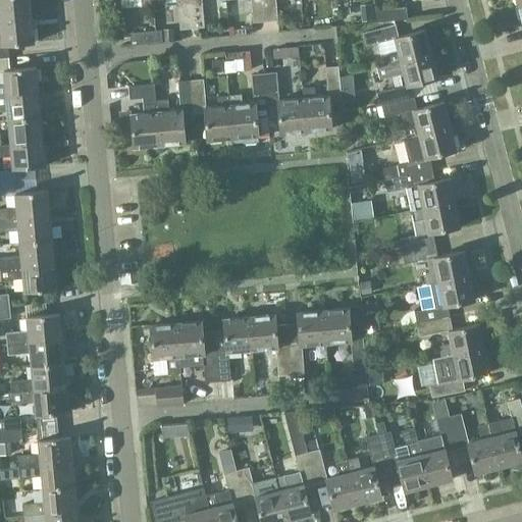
[(0,0),(0,20),(31,18),(28,0),(0,0)]
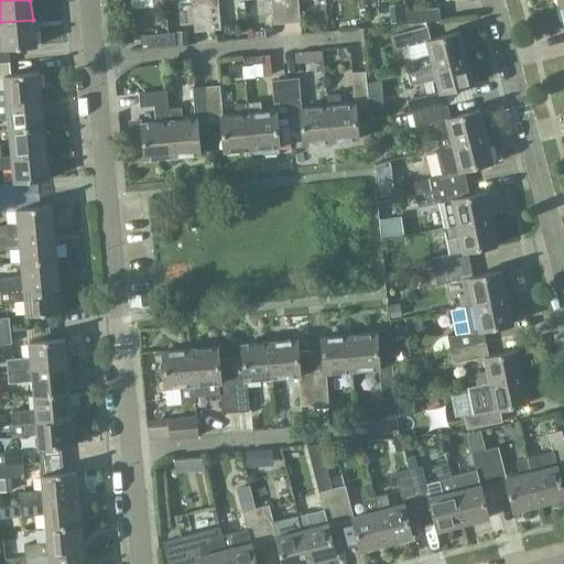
[(165,7),(164,0),(129,0),(130,7),(133,6),(133,9),(165,7)]
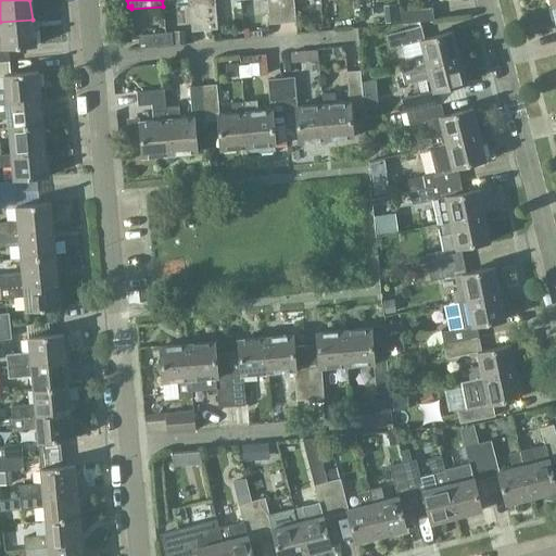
[(204,28),(201,0),(162,0),(163,7),(175,5),(174,0),(188,0),(192,30),(204,28)]
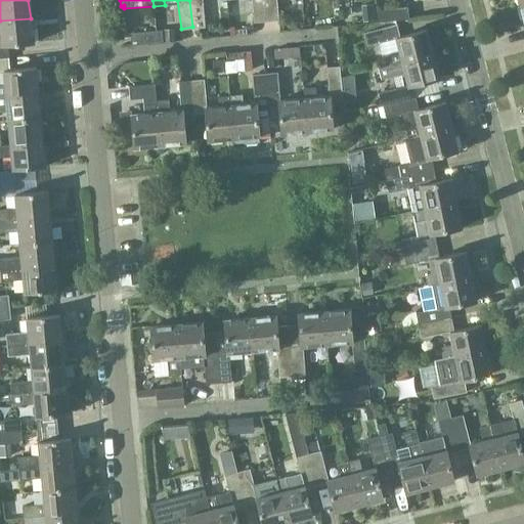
[(202,0),(189,0),(192,27),(205,26),(202,0)]
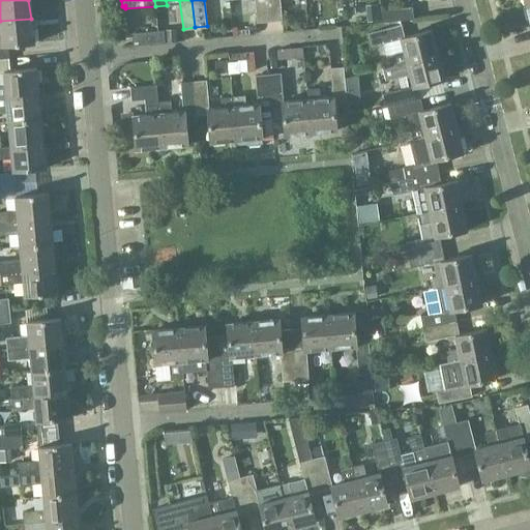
[(269,21),(267,0),(255,0),(258,22),(269,21)]
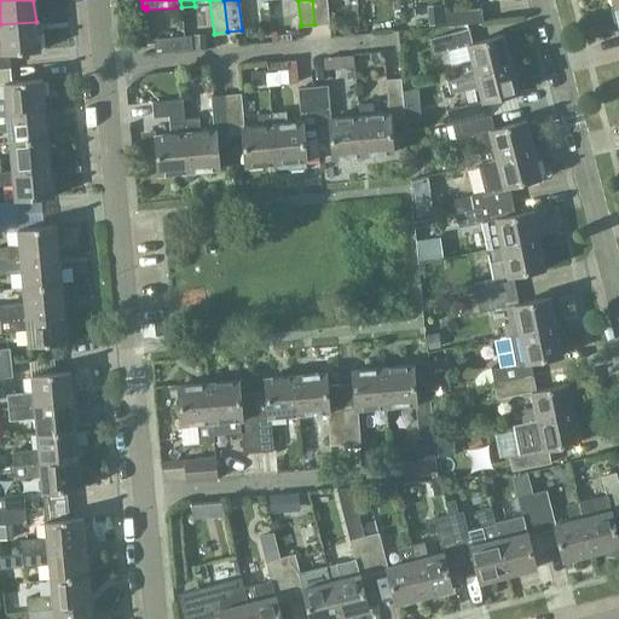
[(312,0),(314,24),(329,22),(327,0),(312,0)]
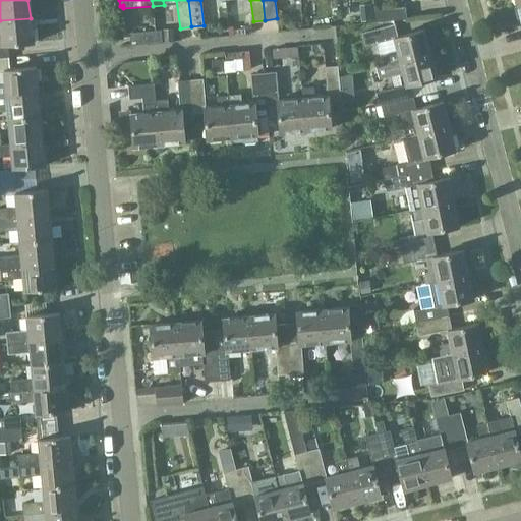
[(377,20),(406,17),(405,4),(374,7),(377,20)]
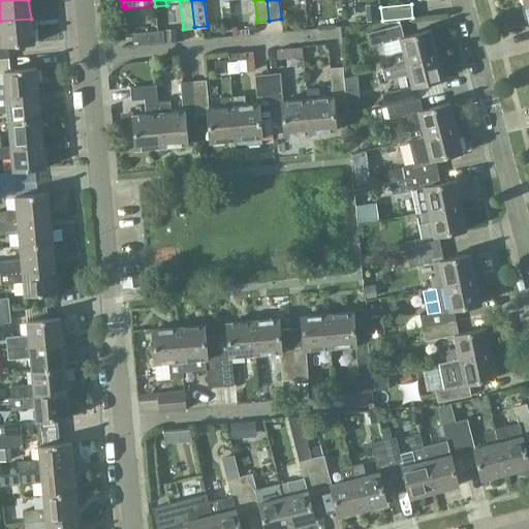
[(0,40),(1,47),(7,45),(33,43),(31,19),(0,21),(0,40)]
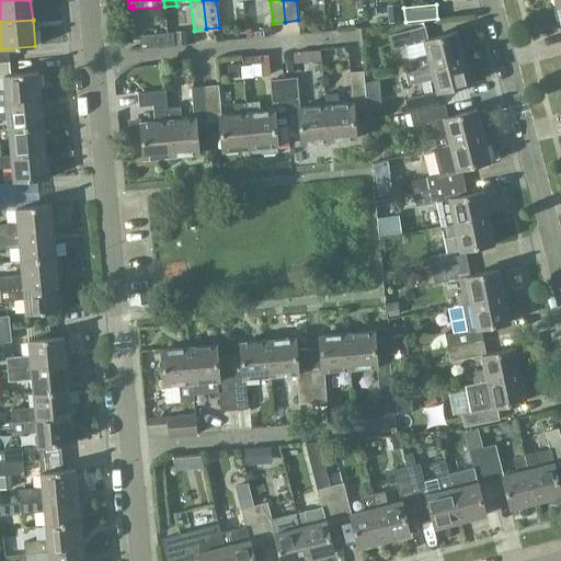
[(418,69),(464,57),(456,31),(427,38),(424,25),(390,34),(393,47),(404,45),(408,59),(414,58),(418,69)]
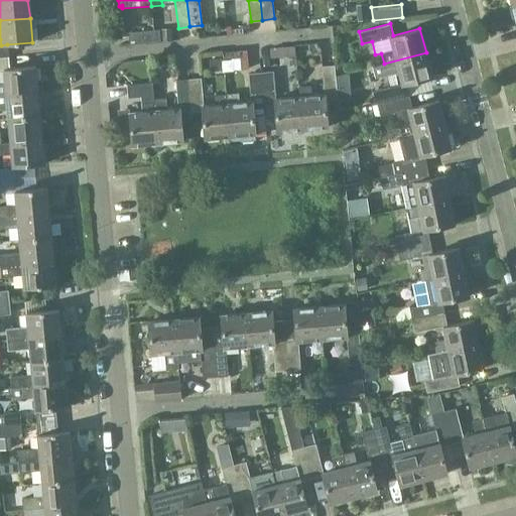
[(130,43),(160,40),(159,28),(128,31),(130,43)]
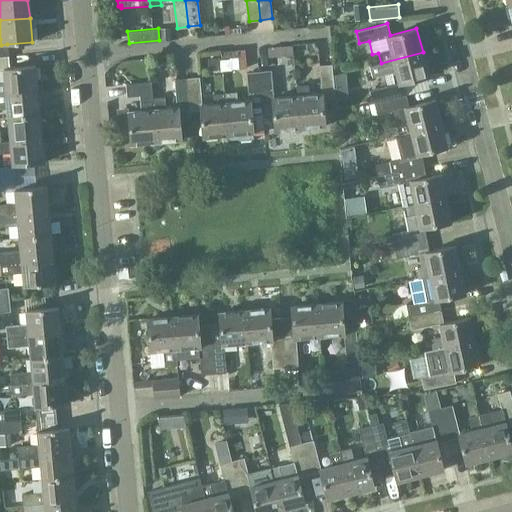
[(267,57),(292,54),(291,44),(266,47),(267,57)]
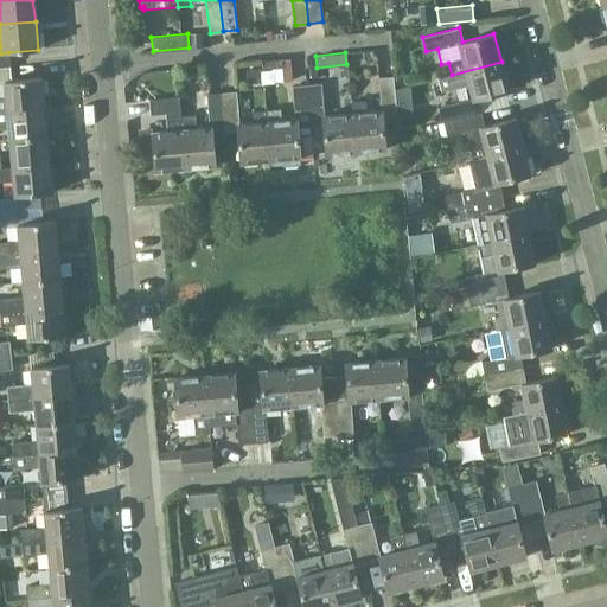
[(477,97),(496,93),(509,90),(502,62),(452,75),(452,76),(438,78),(441,91),(468,84),(472,97),(439,106),(443,121),(480,112),(477,97)]
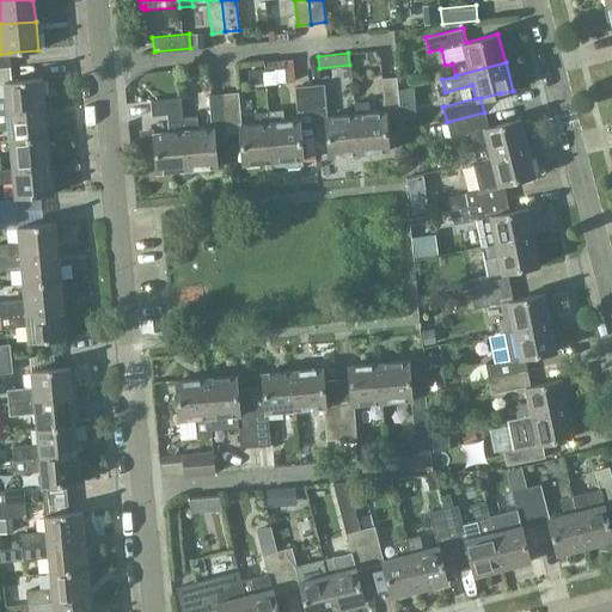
[(67,68),(49,67),(48,104),(66,104),(67,68)]
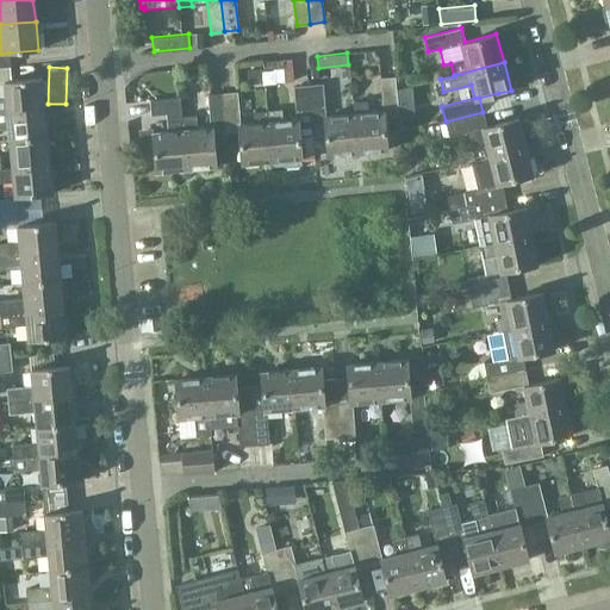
[(0,112),(44,109),(42,79),(11,81),(10,68),(0,68),(0,82),(4,82),(5,99),(0,98),(0,112)]
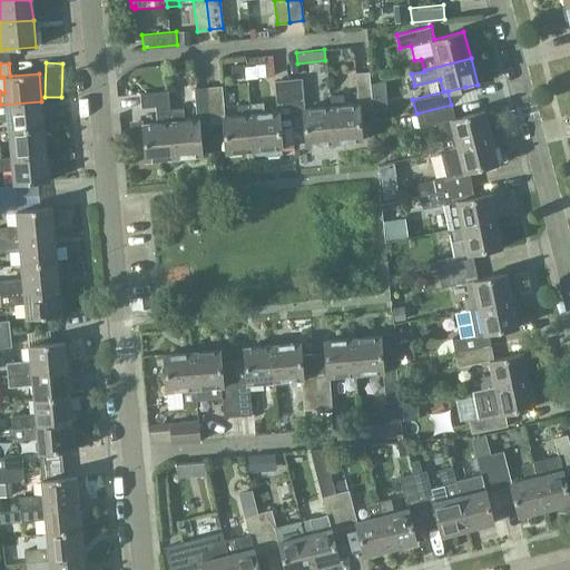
[(328,97),(330,106),(333,143),(362,140),(359,110),(372,109),(369,71),(355,72),(357,104),(344,105),(343,96),(328,97)]
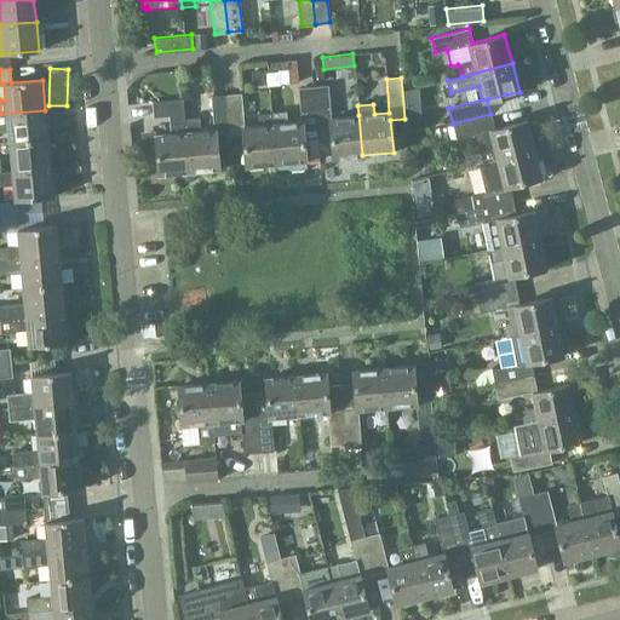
[(327,85),(313,86),(317,139),(331,138),(332,159),(362,155),(359,115),(331,119),(327,85)]
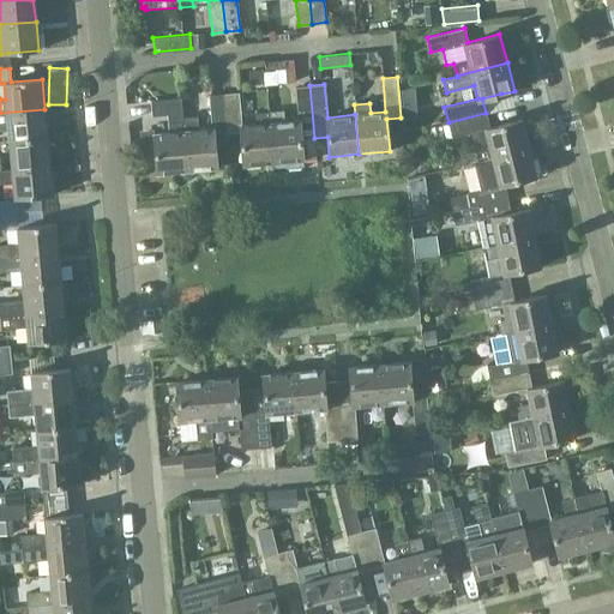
[(304,139),(314,138),(309,85),(295,88),(298,120),(284,121),(283,112),(268,113),(272,162),(275,162),(286,161),(286,166),(287,167),(300,166),(301,164),(300,160),(302,158),(302,156),(301,139),(304,139)]
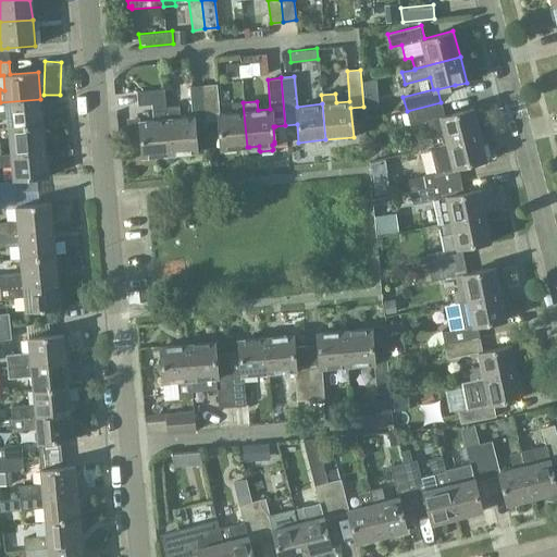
[(217,84),(202,85),(206,121),(218,120),(220,149),(247,147),(243,102),(231,103),(232,112),(219,113),(217,84)]
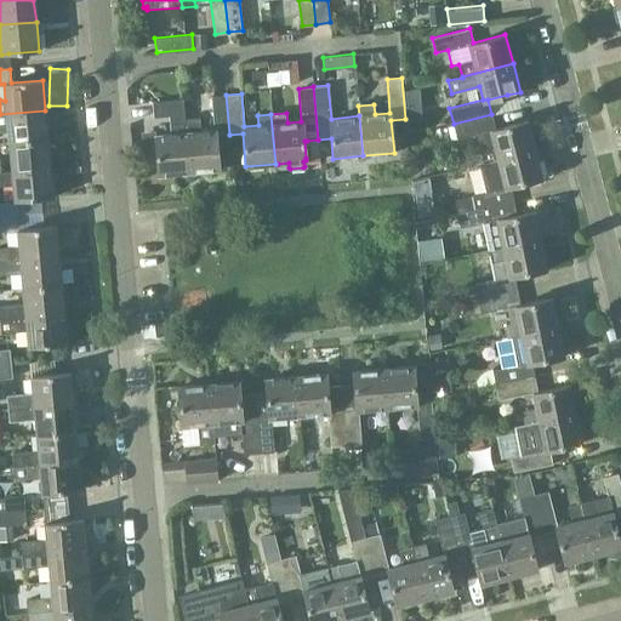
[(199,118),(184,120),(189,171),(220,169),(216,136),(229,135),(226,95),(210,97),(214,130),(201,131),(199,118)]
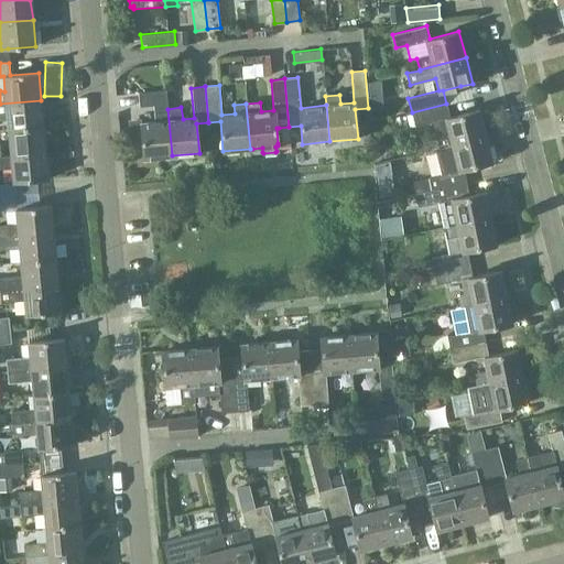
[(172,155),(167,109),(165,89),(139,93),(140,107),(154,106),(156,121),(141,122),(140,119),(129,120),(130,144),(143,143),(144,159),(172,155)]
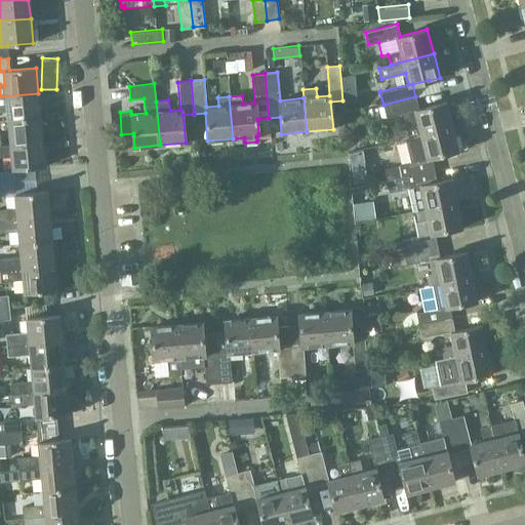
[(7,120),(40,117),(38,93),(0,96),(0,108),(6,108),(7,120)]
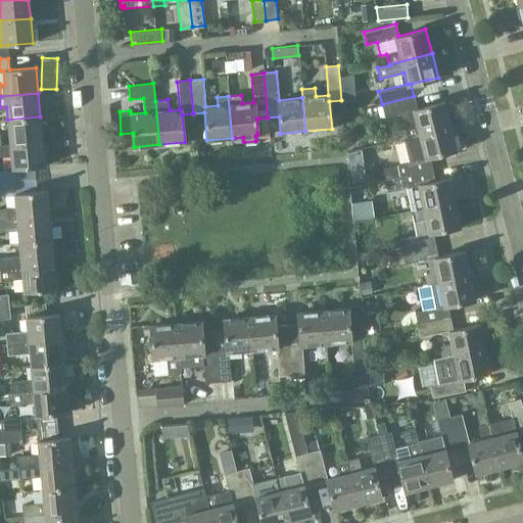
[(408,137),(450,126),(444,101),(418,108),(414,96),(382,104),(385,117),(401,113),(406,130),(396,132),(398,140),(405,138),(408,138),(408,137)]
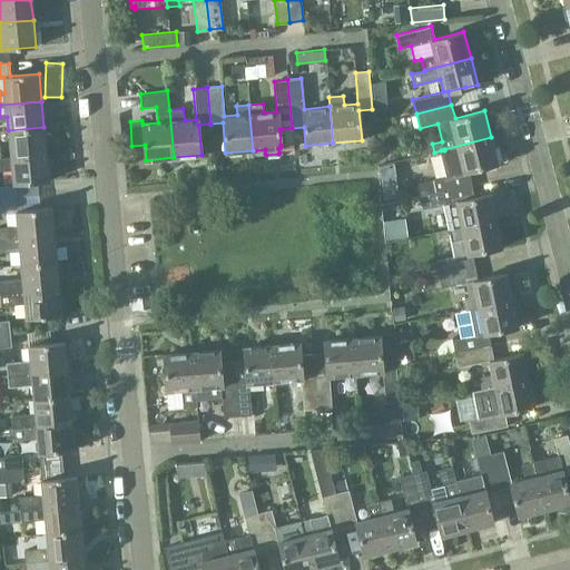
[(11,157),(47,154),(43,127),(8,130),(11,157)]
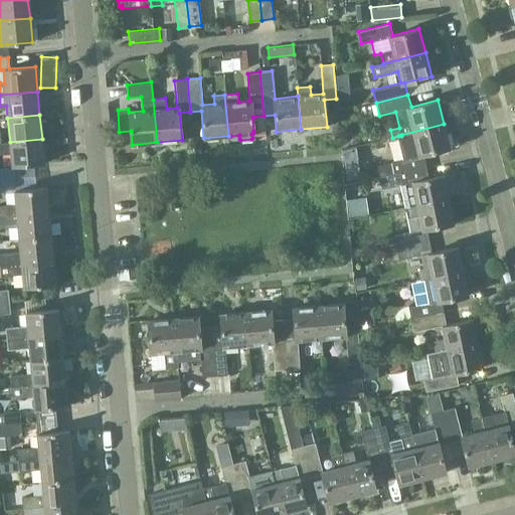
[(393,173),(426,166),(423,154),(450,147),(444,124),(401,135),(401,136),(398,136),(403,159),(391,162),(393,173)]
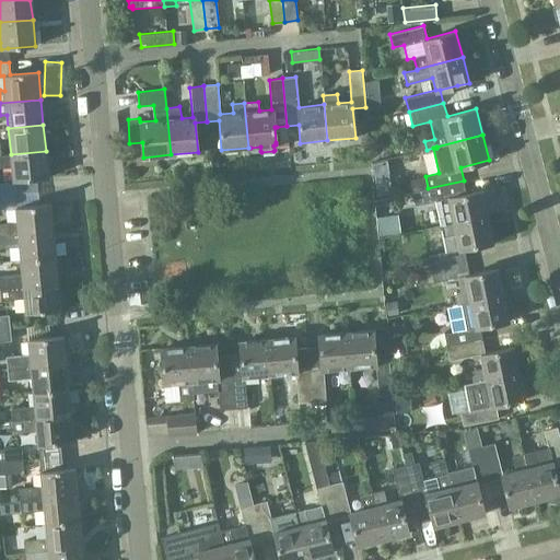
[(0,155),(0,167),(2,167),(12,166),(13,182),(48,178),(46,151),(11,154),(0,155)]
